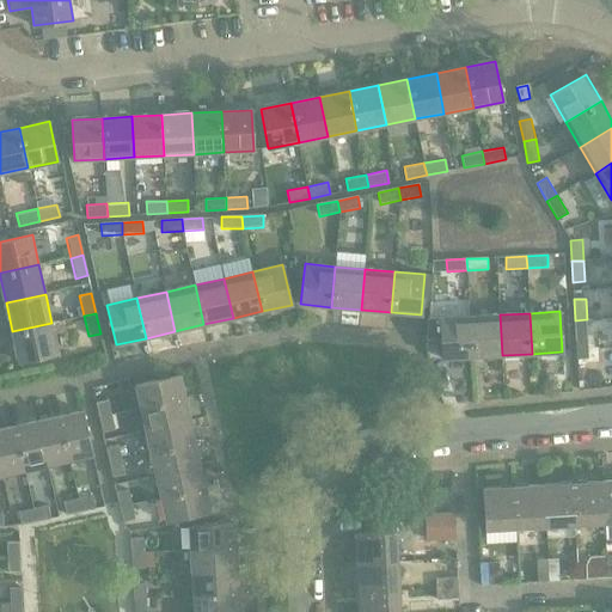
[(500,314),(470,316),(472,357),(502,355),(500,314)]
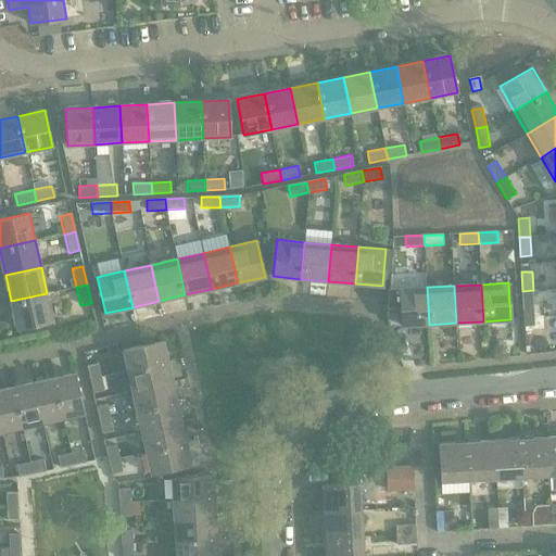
[(429,325),(427,287),(399,289),(400,307),(401,326),(429,325)]
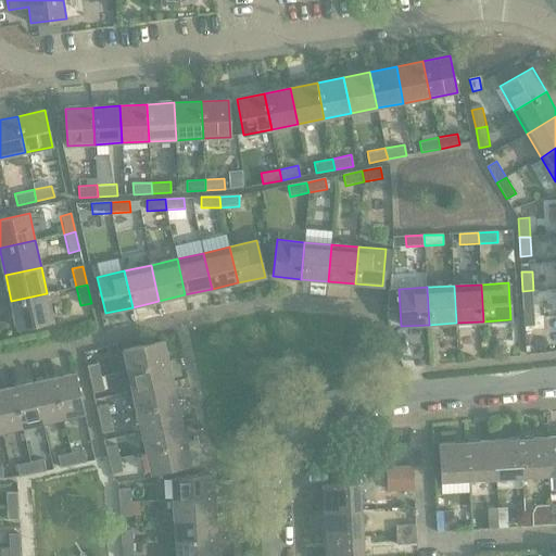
[(389,289),(388,307),(400,307),(399,289),(389,289)]
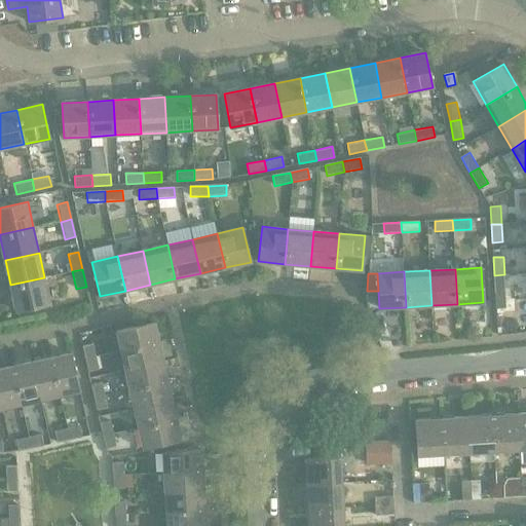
[(504,274),(494,275),(495,293),(496,293),(505,293),(504,274)]
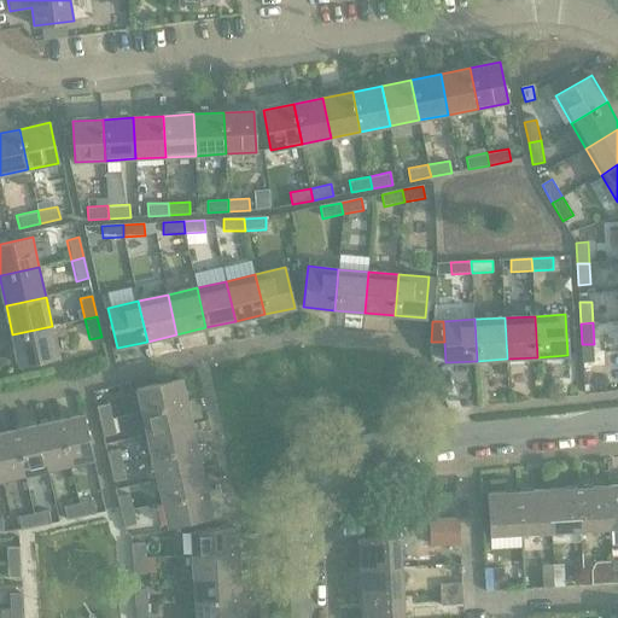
[(52,326),(12,334),(19,366),(59,356),(52,326)]
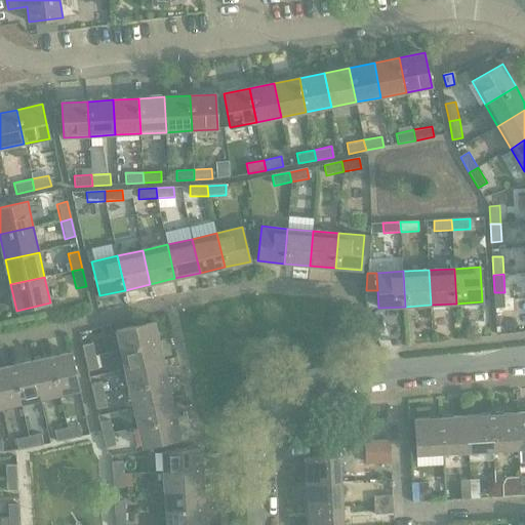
[(495,292),(494,292),(495,308),(506,307),(505,292),(495,292)]
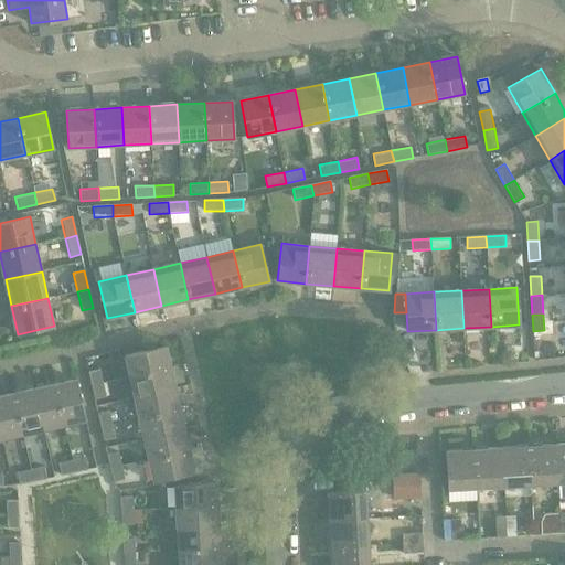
[(125,355),(129,377),(171,368),(166,347),(125,355)]
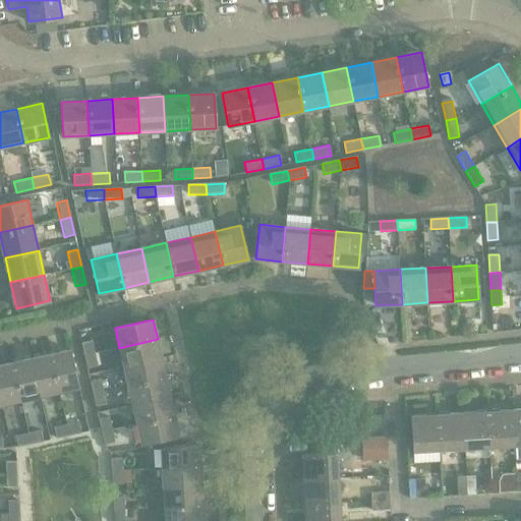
[(158,339),(119,348),(124,366),(162,358),(158,339)]
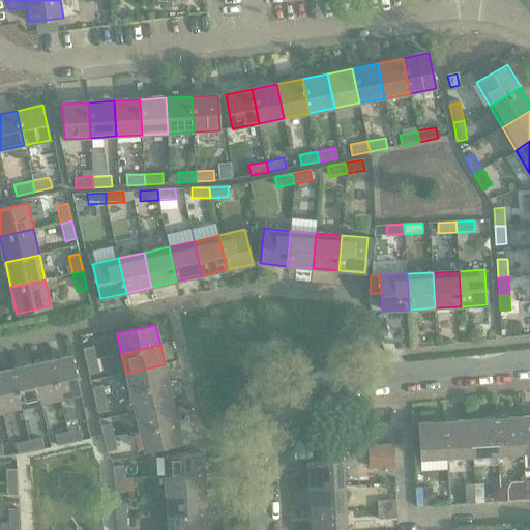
[(83,349),(86,361),(96,359),(93,347),(83,349)]
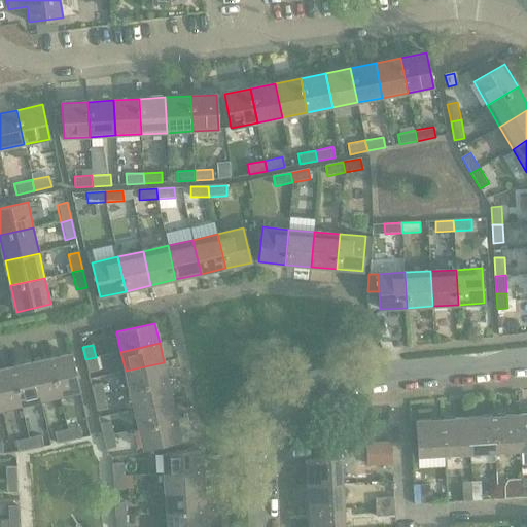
[(71,354),(51,358),(60,396),(80,392),(71,354)]
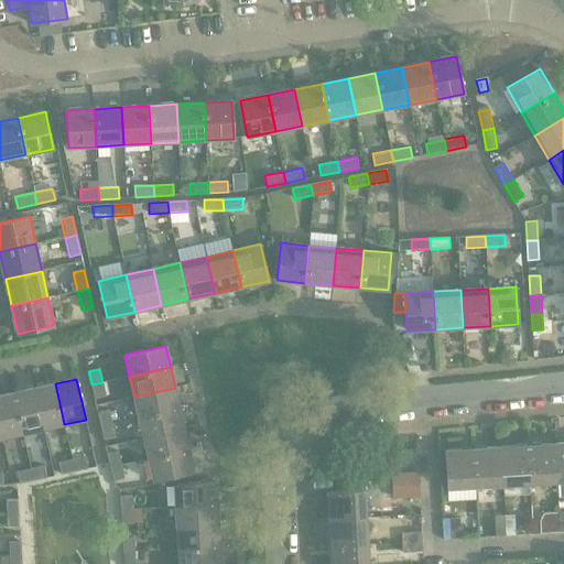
[(102,382),(91,384),(95,399),(106,397),(102,382)]
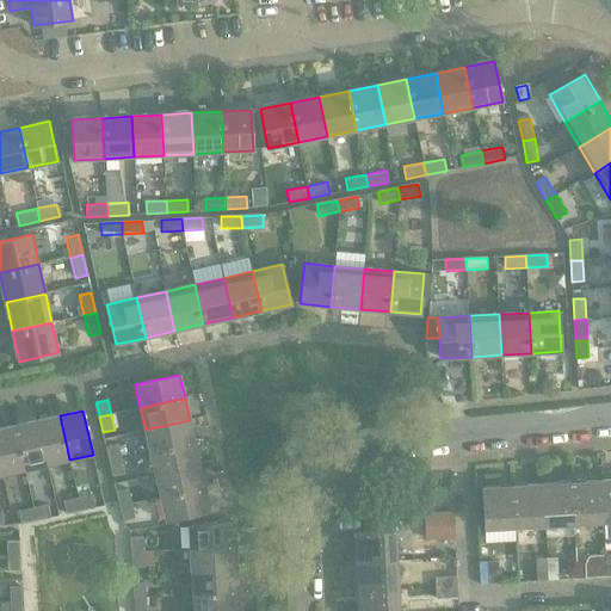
[(60,415),(37,420),(47,464),(69,460),(60,415)]
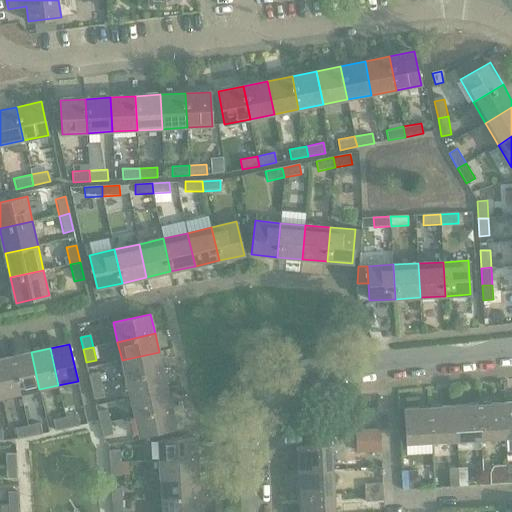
[(31,352),(12,356),(21,394),(39,389),(31,352)]
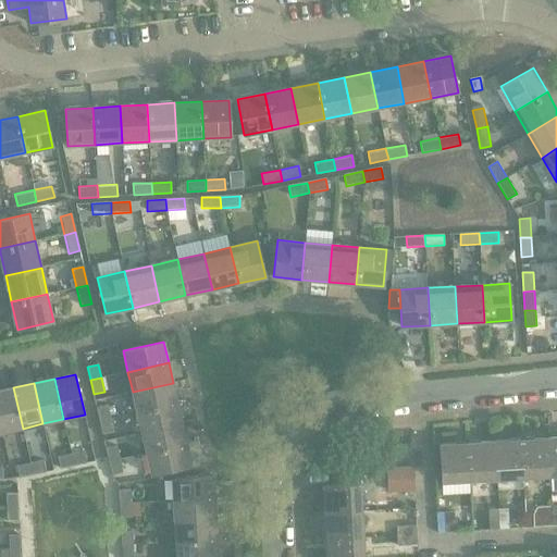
[(173,383),(133,392),(137,412),(177,404),(173,383)]
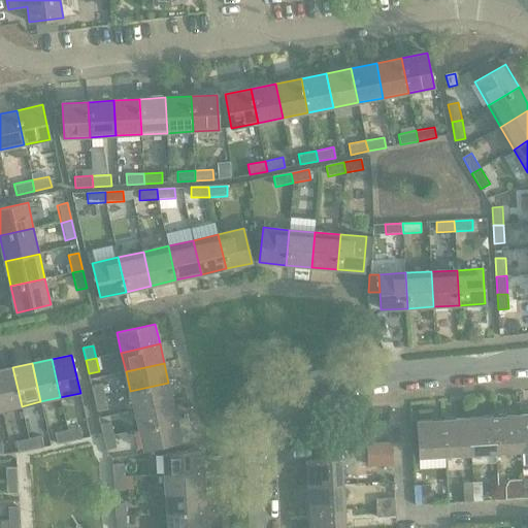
[(12,367),(0,370),(0,401),(2,410),(22,406),(12,367)]
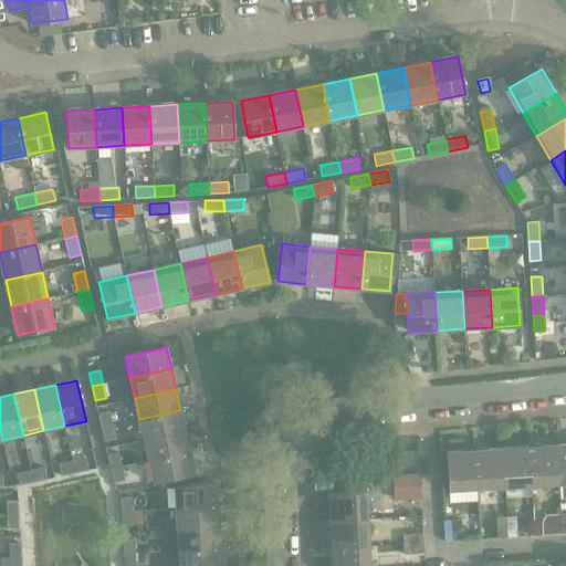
[(180,410),(139,419),(144,440),(185,430),(180,410)]
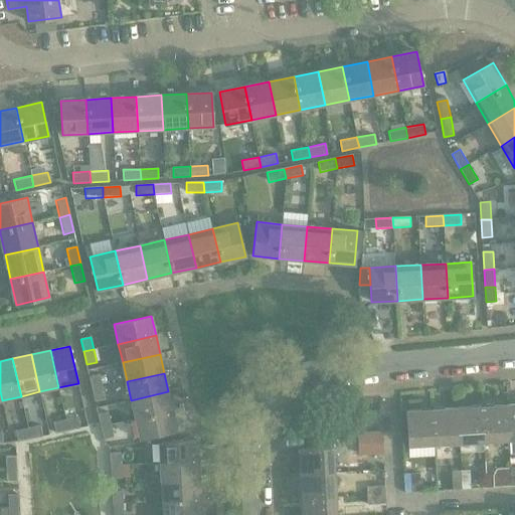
[(89,377),(92,389),(102,387),(100,374),(89,377)]
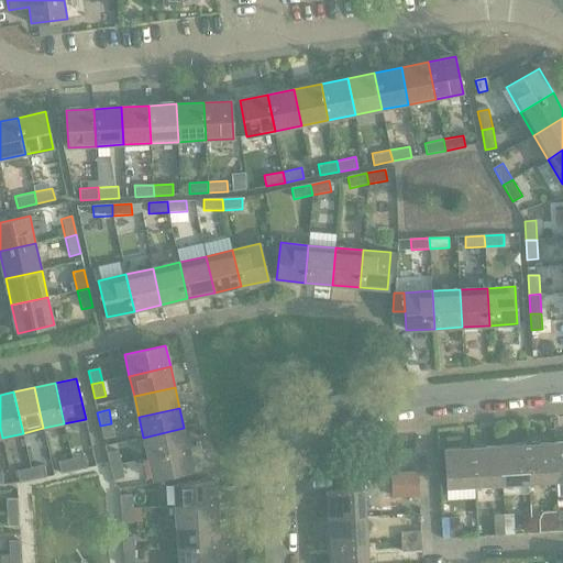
[(111,423),(100,426),(103,439),(114,437),(111,423)]
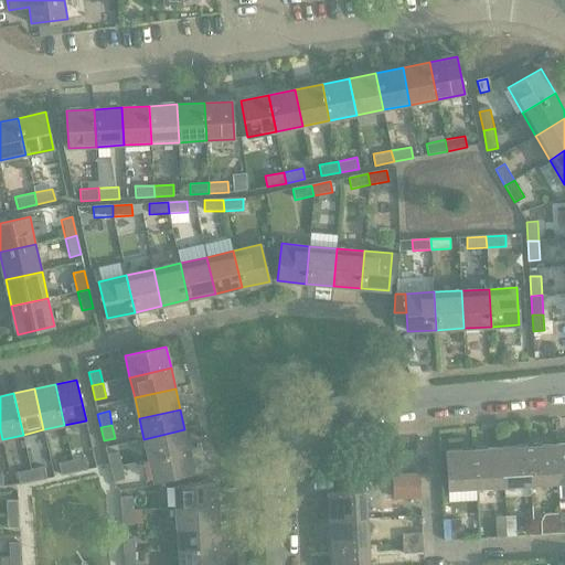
[(184,429),(144,439),(148,460),(189,450),(184,429)]
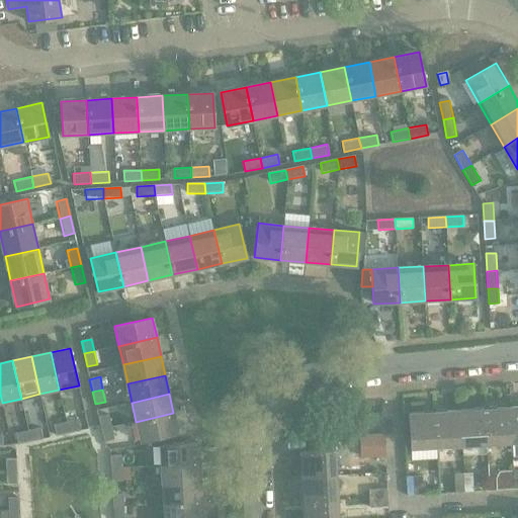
[(510,408),(485,409),(487,444),(512,443),(510,408)]
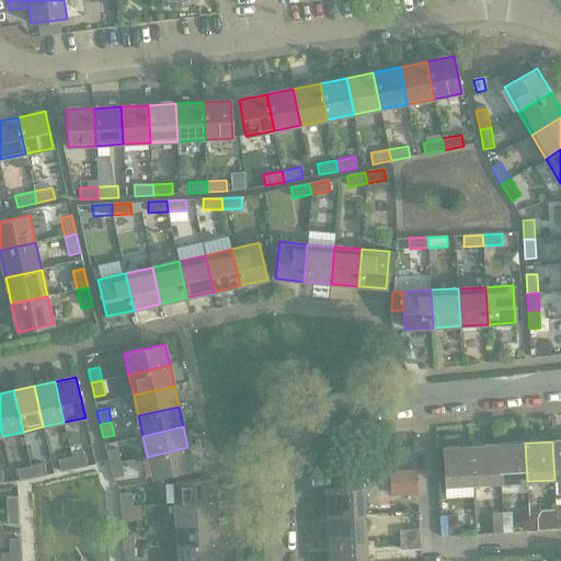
[(525,443),(497,445),(500,483),(527,481),(525,443)]
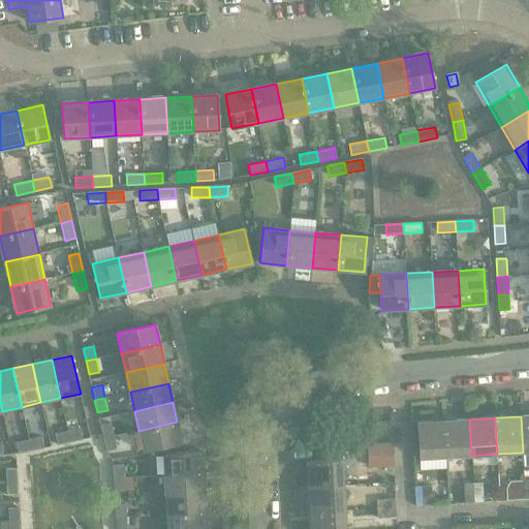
[(469,419),(444,421),(446,457),(471,456),(469,419)]
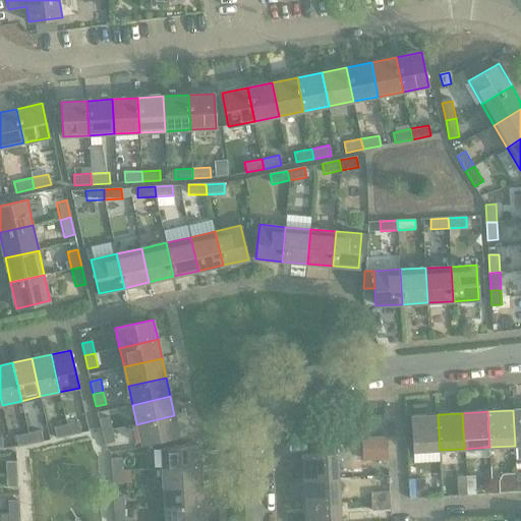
[(440,450),(438,414),(411,416),(413,451),(440,450)]
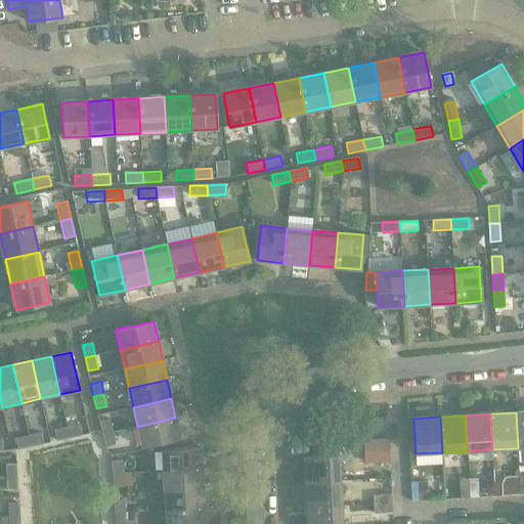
[(175,418),(137,427),(142,446),(180,438),(175,418)]
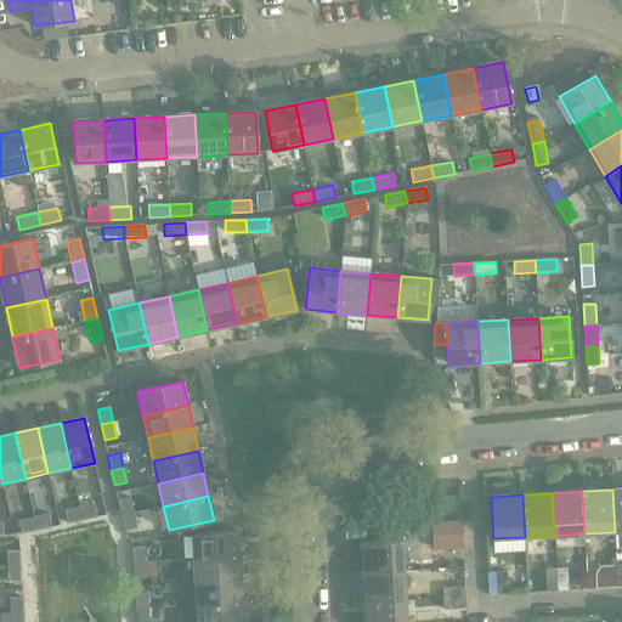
[(118,501),(122,515),(134,513),(130,498),(118,501)]
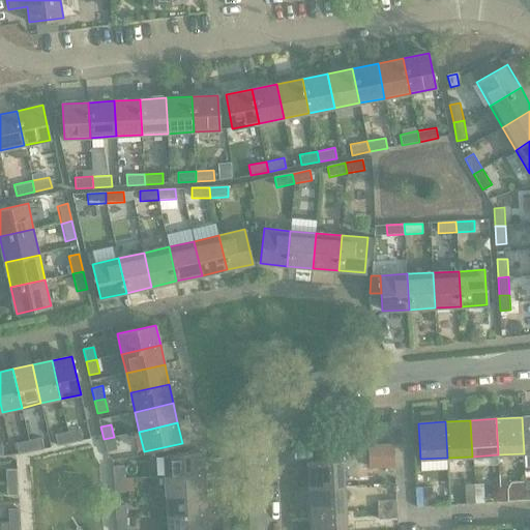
[(81,430),(67,433),(70,443),(83,440),(81,430)]
